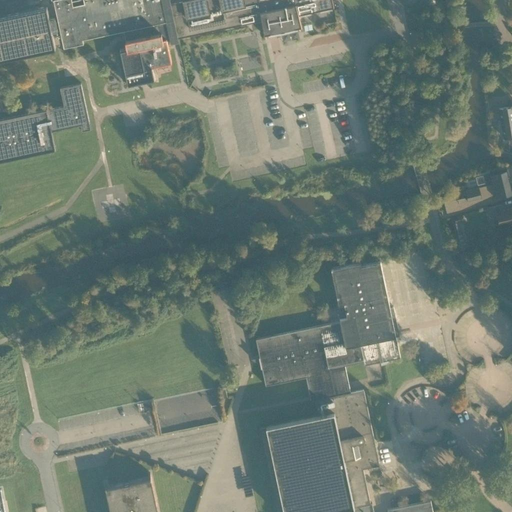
[(187,0),(170,4),(169,0),(168,0),(116,0),(123,30),(128,29),(131,40),(125,41),(127,48),(119,50),(127,85),(148,81),(154,80),(152,68),(171,63),(169,50),(168,48),(166,41),(171,40),(176,39),(261,21),(264,36),(265,36),(265,35),(272,33),(283,32),(301,27),(301,28),(302,28),(299,16),(334,8),(332,0),(187,0)]
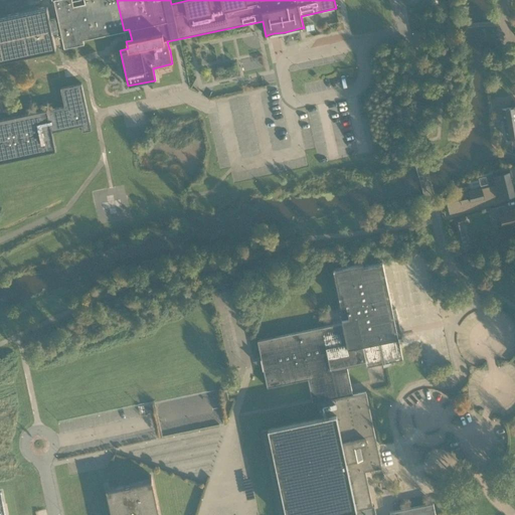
[(0,162),(55,151),(51,133),(77,127),(78,134),(91,131),(81,84),(60,89),(63,107),(46,111),(46,110),(0,120),(0,58),(55,47),(55,45),(51,27),(47,6),(43,7),(0,16),(0,162)]
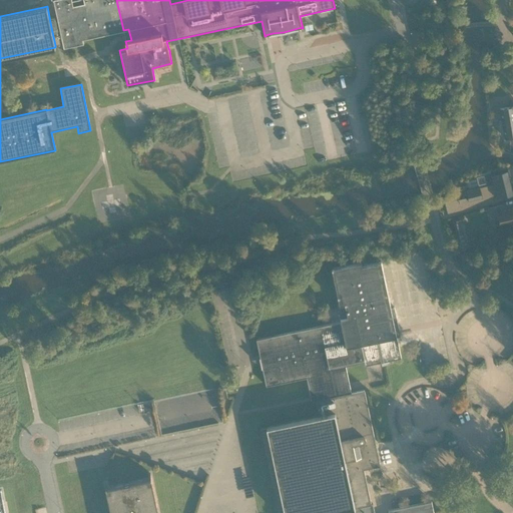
[(416,34),(419,46),(425,45),(423,33),(416,34)]
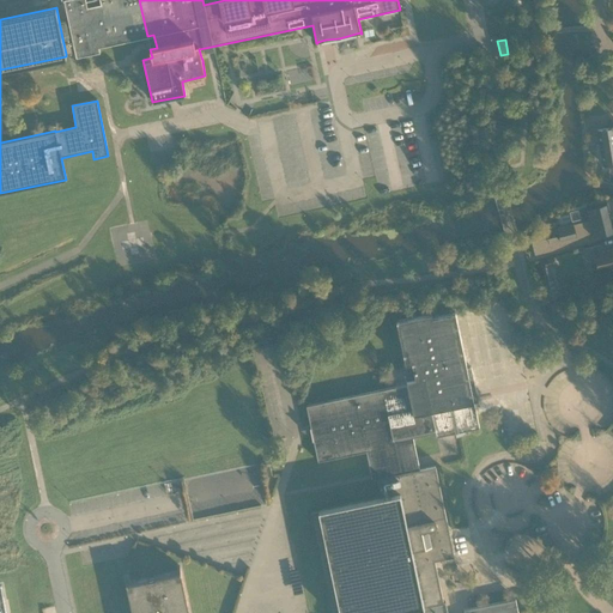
[(605,180),(612,181),(612,127),(598,129),(604,165),(611,164),(612,177),(612,181),(606,178),(605,180)]
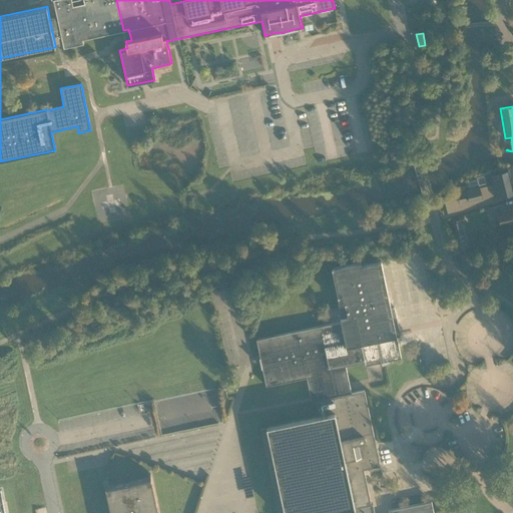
[(512,192),(512,189),(512,188),(512,187),(511,188),(510,183),(506,168),(490,173),(493,182),(479,186),(479,185),(465,188),(467,196),(453,199),(452,198),(444,201),(447,215),(462,211),(497,195),(497,196),(512,192)]
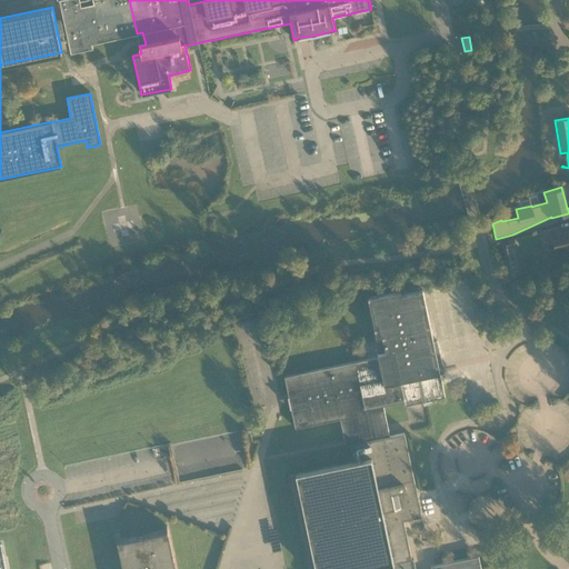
[(545,245),(555,241),(557,253),(566,251),(565,249),(568,248),(568,231),(560,235),(558,227),(541,230),(545,245)]
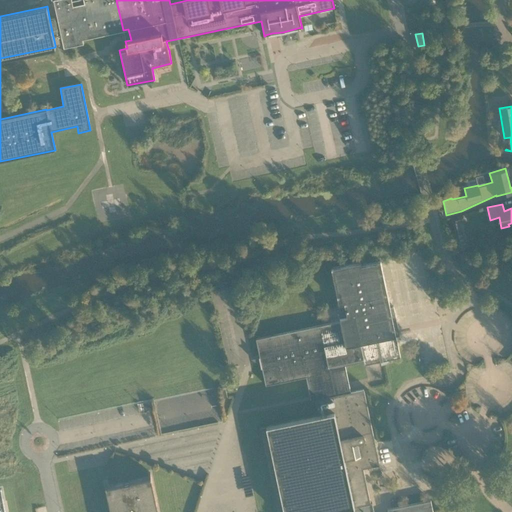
[(464,244),(459,222),(453,223),(459,251),(475,247),(473,241),(464,244)]
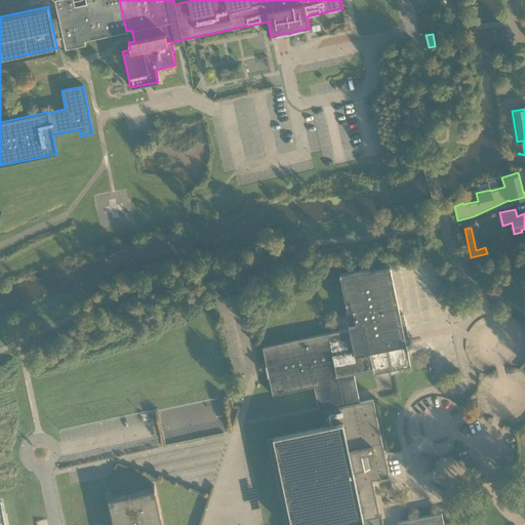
[(342,524),(444,524),(442,513),(397,522),(397,524),(382,524),(381,516),(379,516),(372,480),(390,477),(373,399),(358,402),(357,399),(359,398),(354,374),(373,370),(373,374),(409,367),(403,337),(408,336),(403,314),(400,315),(391,268),(370,272),(369,269),(339,275),(348,311),(346,311),(350,329),(261,348),(272,395),(314,387),(319,410),(323,409),(326,427),(268,439),(285,524),(335,524),(342,524)]
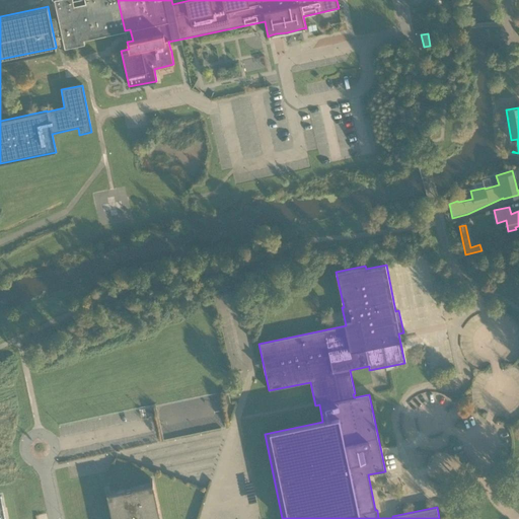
[(112,518),(160,518),(152,479),(151,479),(152,485),(108,494),(106,489),(112,518)]
